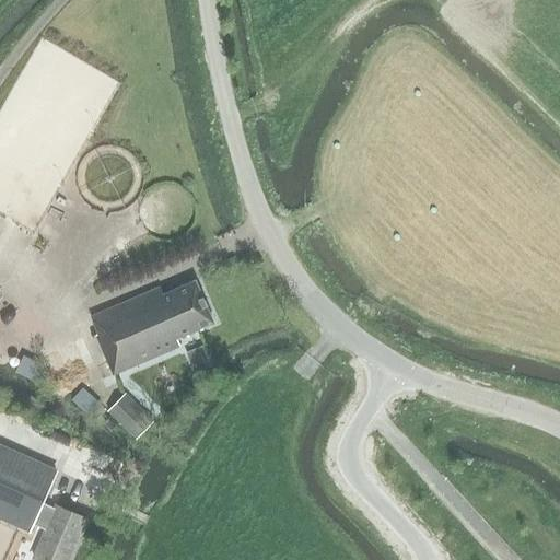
[(213,324),(195,281),(163,295),(160,288),(90,317),(97,335),(95,336),(113,375),(179,347),(176,339),(213,324)]
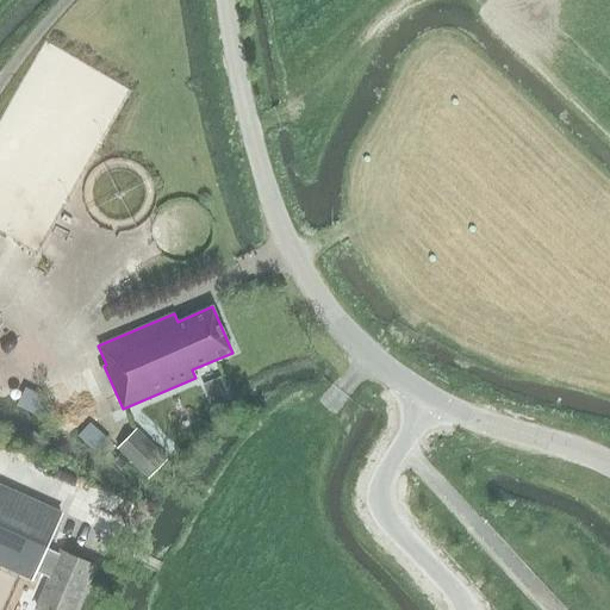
[(17,405),(42,417),(49,404),(24,391),(17,405)]
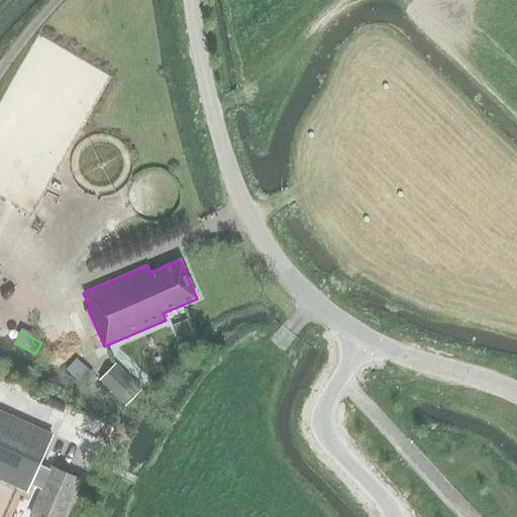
[(91,378),(74,360),(63,372),(79,389),(91,378)]
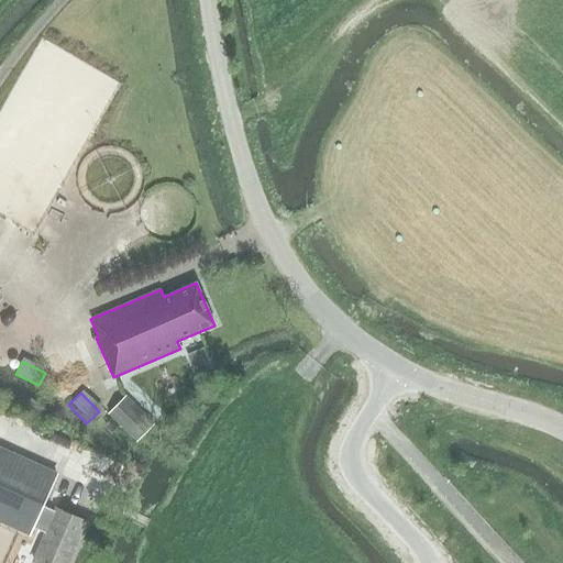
[(134,440),(148,426),(123,399),(108,414),(134,440)]
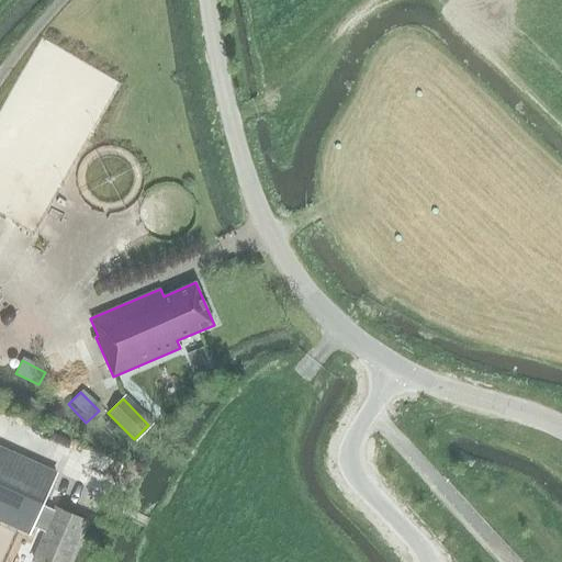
[(111,430),(119,423),(112,417),(104,424),(111,430)]
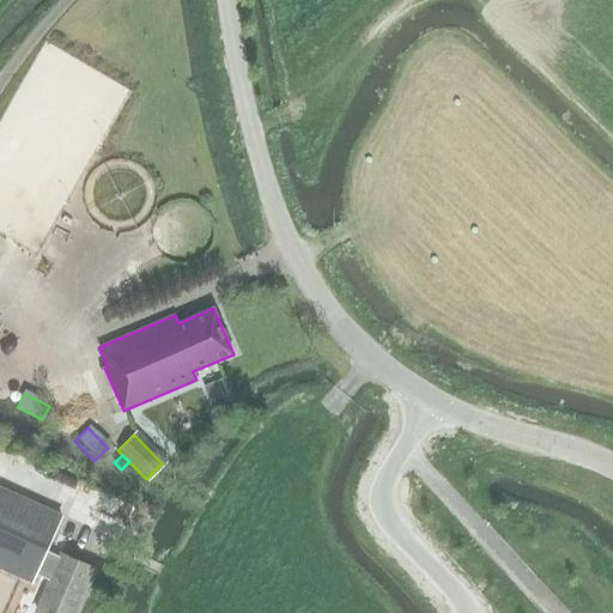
[(0,489),(0,566),(31,582),(61,516),(0,489)]
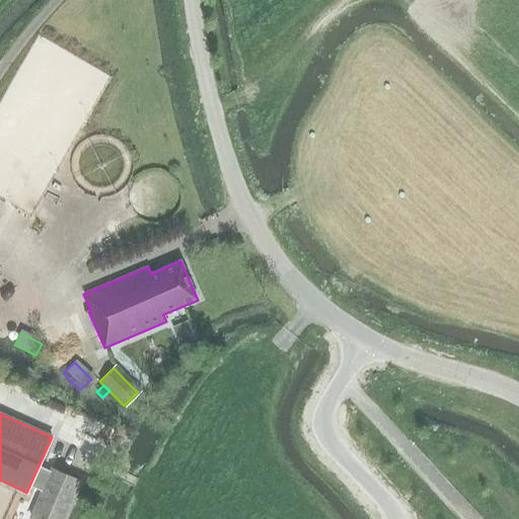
[(64,518),(80,482),(52,469),(30,518),(33,518),(64,518)]
